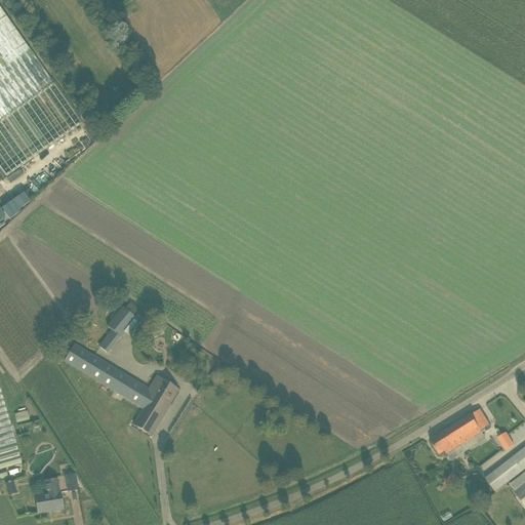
[(0,32),(11,25),(0,7),(0,32)]
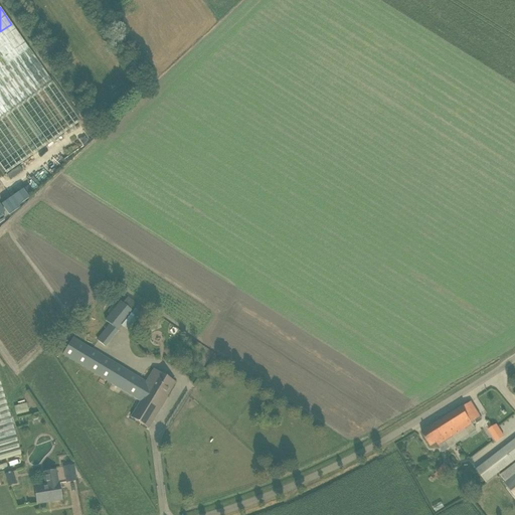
[(0,31),(0,165),(7,174),(80,122),(53,82),(52,82),(11,24),(0,31)]
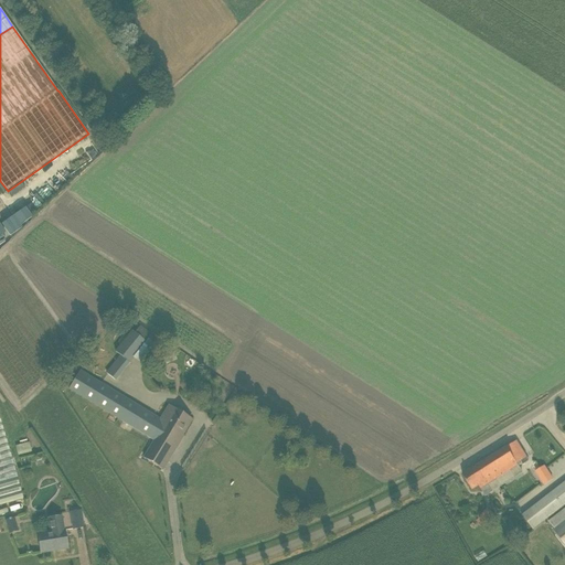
[(13,215),(1,224),(9,235),(22,227),(13,215)]
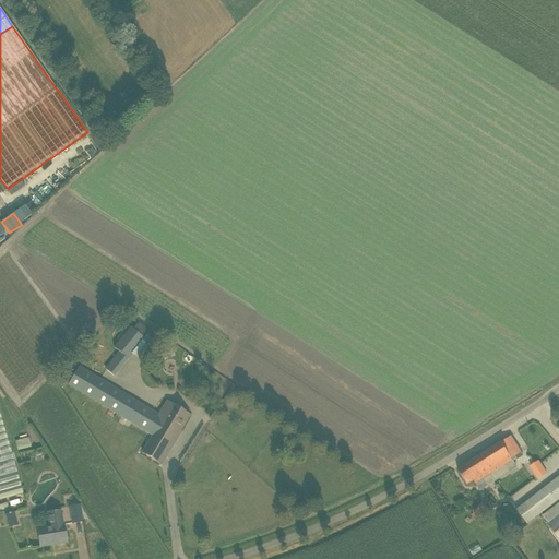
[(130,329),(119,341),(113,348),(118,353),(104,369),(114,377),(128,360),(145,341),(130,329)]
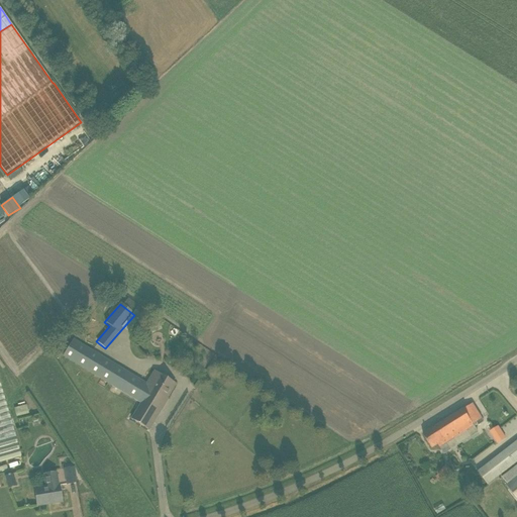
[(121,391),(135,400),(140,403),(131,419),(148,430),(168,399),(167,399),(176,385),(160,375),(151,387),(131,375),(73,339),(63,356),(121,391)]
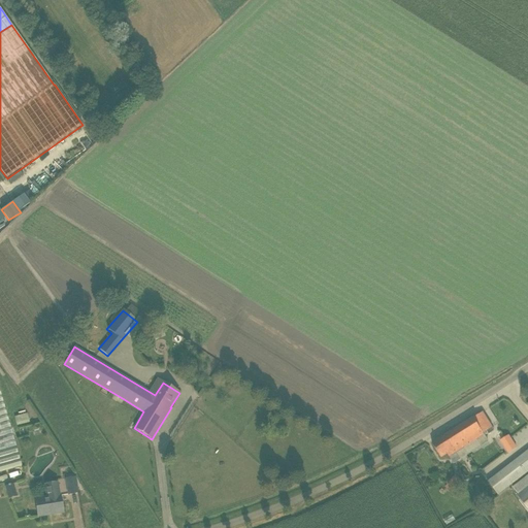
[(0,429),(10,427),(0,392),(0,429)]
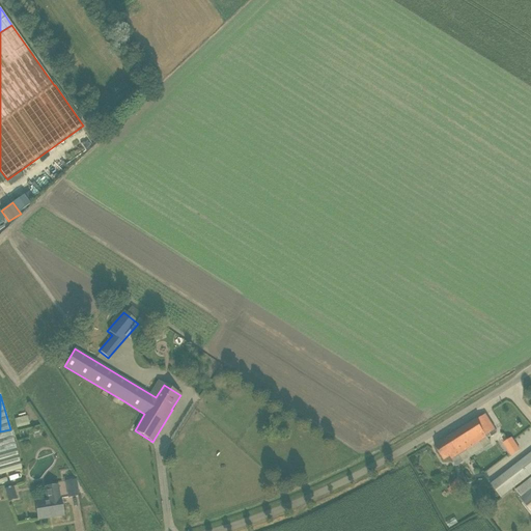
[(496,429),(485,415),(435,447),(444,460),(450,456),(452,460),(487,439),(485,436),(496,429)]
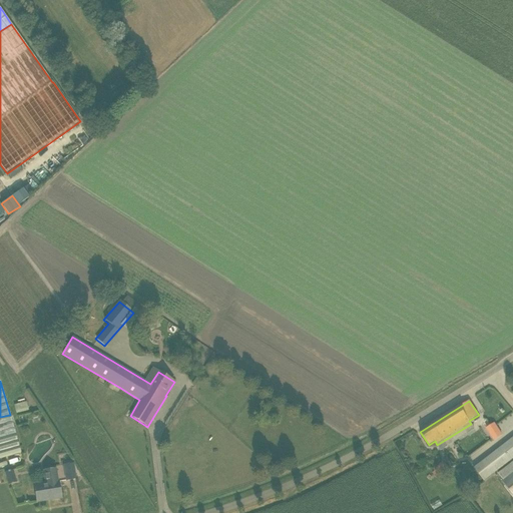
[(10,415),(0,417),(0,459),(21,453),(10,415)]
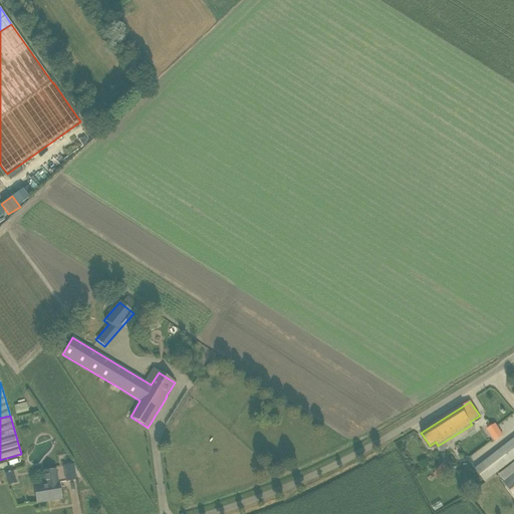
[(487,432),(495,442),(501,437),(494,427),(487,432)]
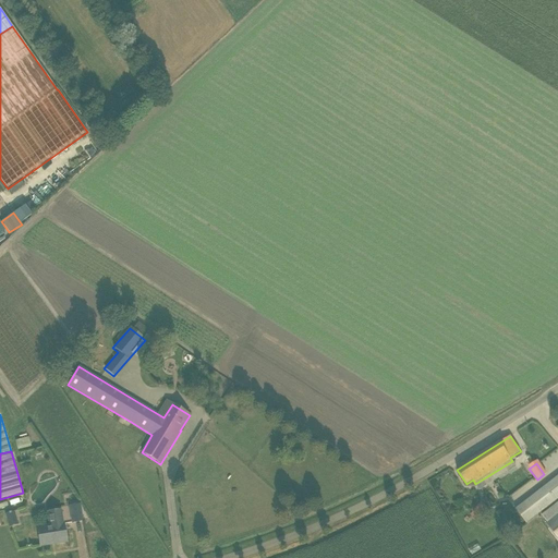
[(557,476),(538,493),(549,506),(557,499),(557,476)]
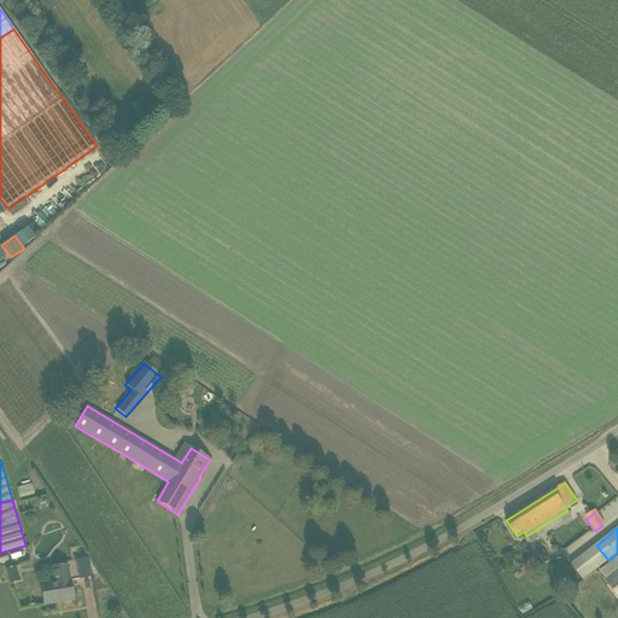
[(596,570),(584,554),(571,565),(583,579),(596,570)]
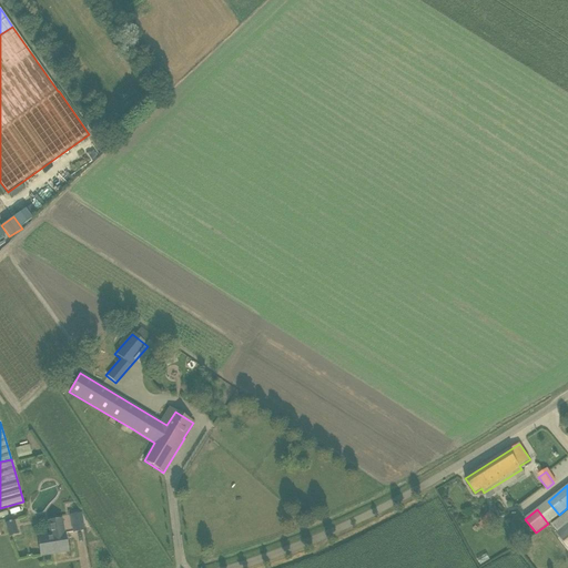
[(567,548),(567,510),(551,525),(558,533),(557,534),(567,548)]
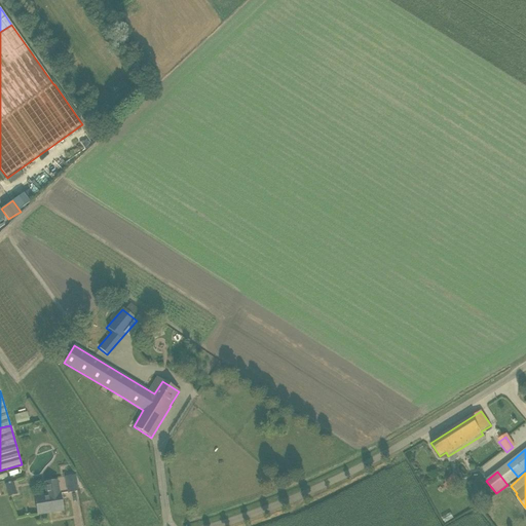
[(68,493),(77,491),(75,477),(66,479),(68,493)]
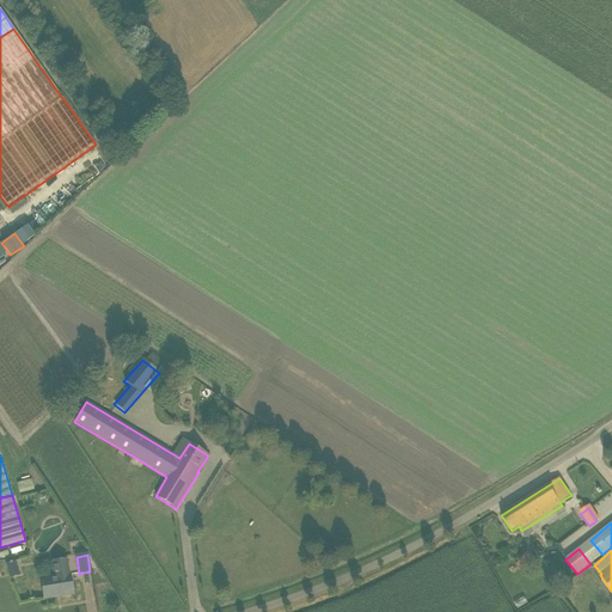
[(61,597),(73,594),(69,575),(68,575),(66,560),(51,562),(54,577),(41,580),(43,597),(61,594),(61,597)]
